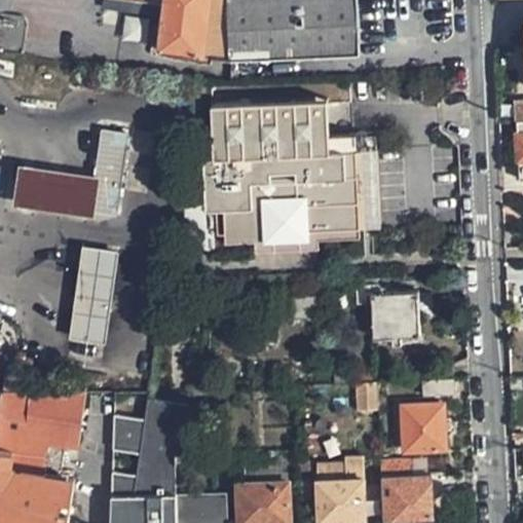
[(230,59),(228,0),(123,0),(160,5),(156,52),(156,61),(183,63),(183,54),(200,57),(230,59)]
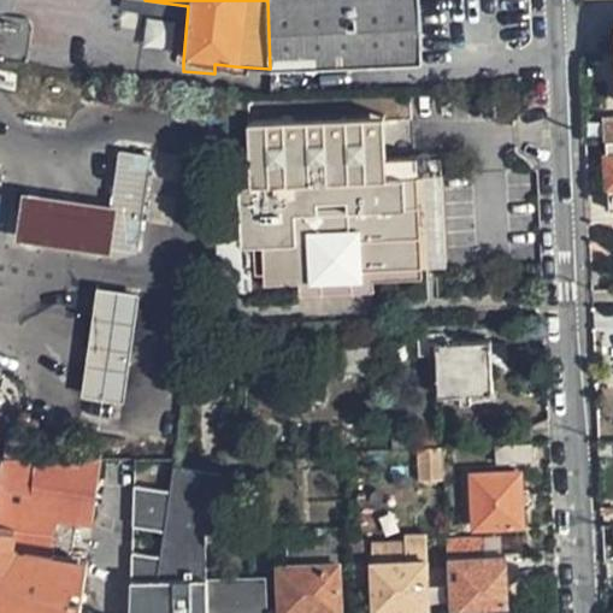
[(267,0),(270,69),(270,72),(392,66),(418,65),(414,0),(267,0)]
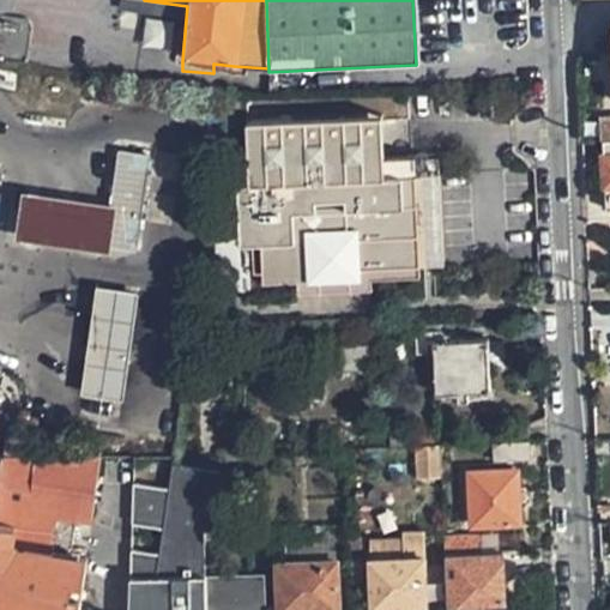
[(380,118),(290,125),(291,153),(344,150),(344,164),(384,162),(380,118)]
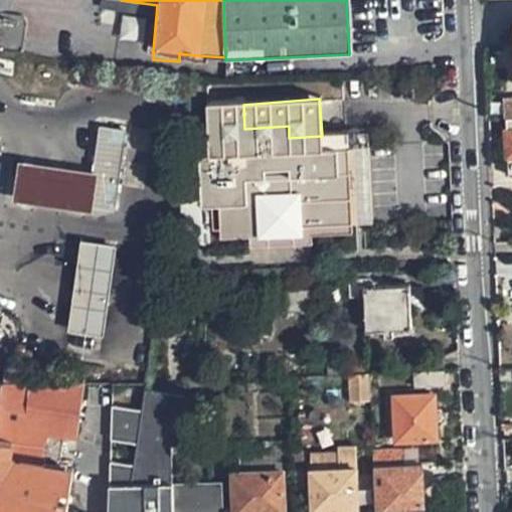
[(243,105),(205,108),(209,160),(211,185),(219,185),(222,235),(223,244),(251,242),(315,237),(356,234),(355,225),(375,223),(368,135),(348,136),(348,134),(322,136),(289,138),(289,126),(244,129),(243,105)]
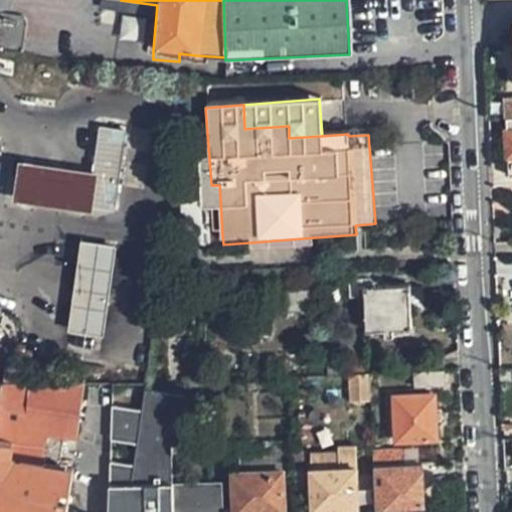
[(26,208),(90,218),(91,209),(112,212),(124,132),(98,128),(90,176),(31,168),(16,165),(14,177),(9,206),(26,208)]
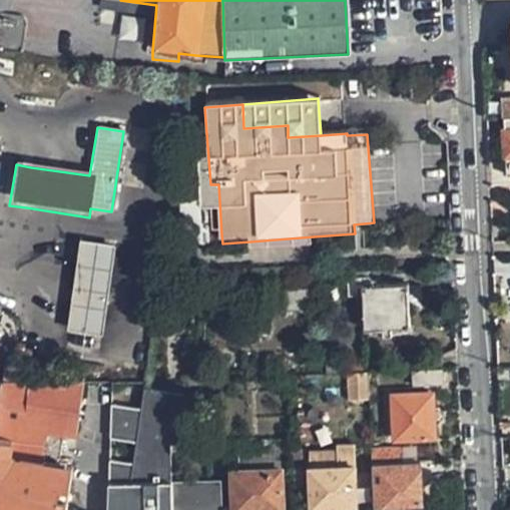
[(210,184),(208,159),(199,160),(202,210),(213,210),(214,235),(221,234),(218,184),(210,184)]
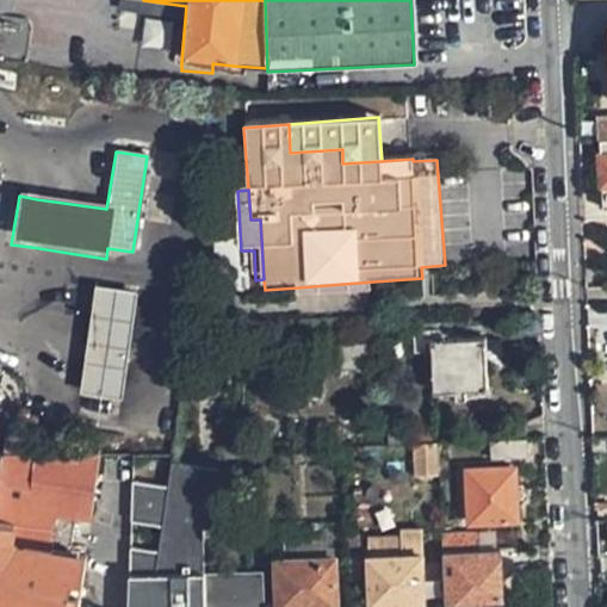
[(373,282),(298,287),(299,299),(375,292),(373,282)]
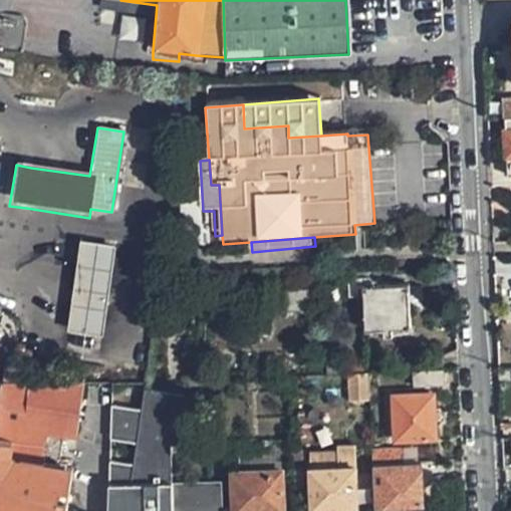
[(102,332),(114,244),(79,239),(68,327),(102,332)]
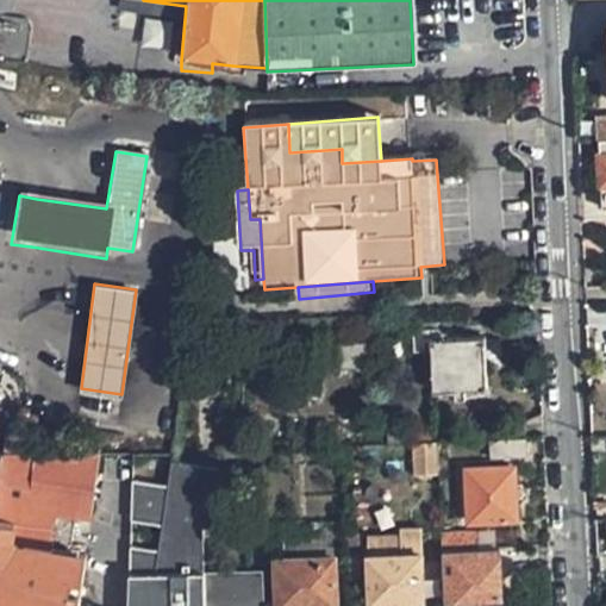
[(422,342),(423,393),(485,392),(482,338),(422,342)]
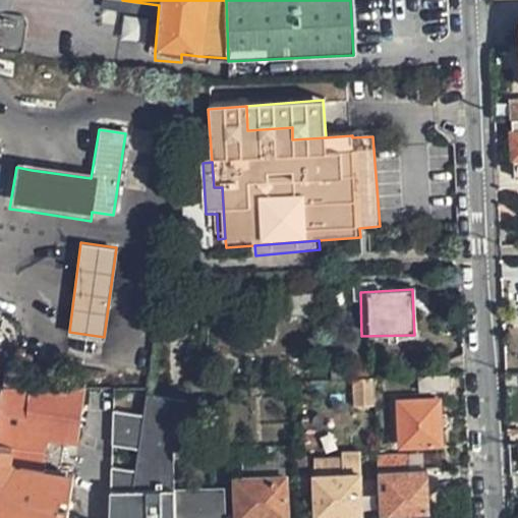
[(282,294),(283,314),(310,313),(309,293),(282,294)]
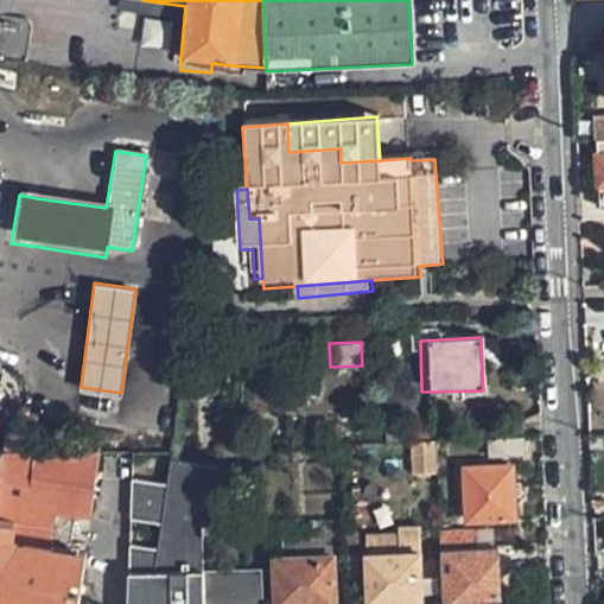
[(399,412),(383,413),(385,444),(400,443),(399,412)]
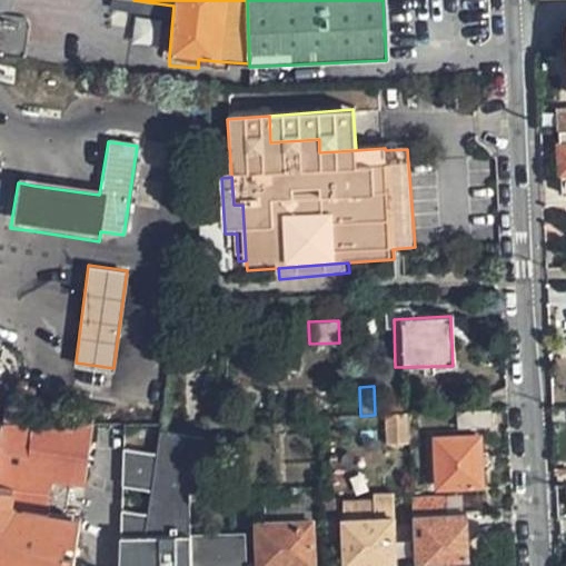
[(488,426),(487,409),(455,410),(456,428),(488,426)]
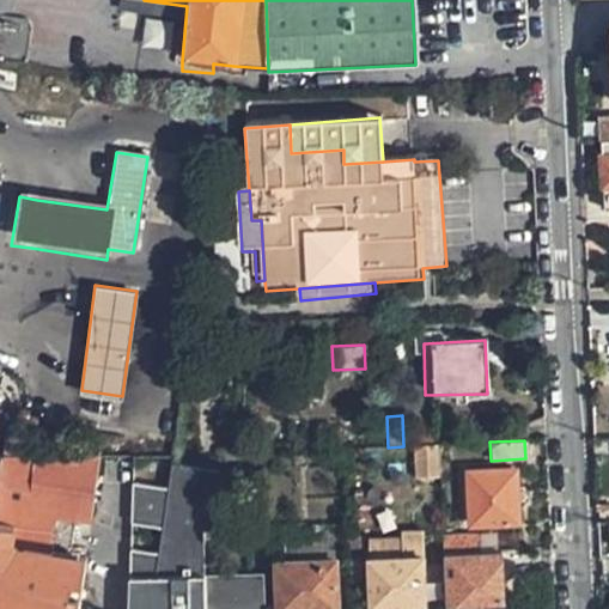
[(409,446),(410,480),(437,477),(436,445),(409,446)]
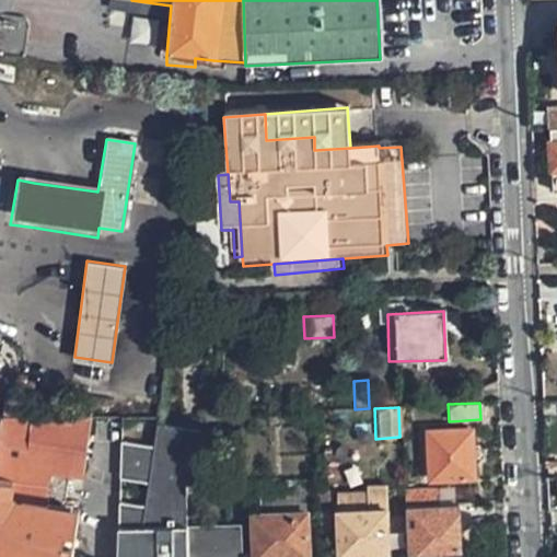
[(151,425),(152,418),(118,420),(117,478),(148,482),(144,503),(117,500),(116,556),(173,556),(174,525),(188,525),(188,484),(205,484),(205,433),(151,425)]
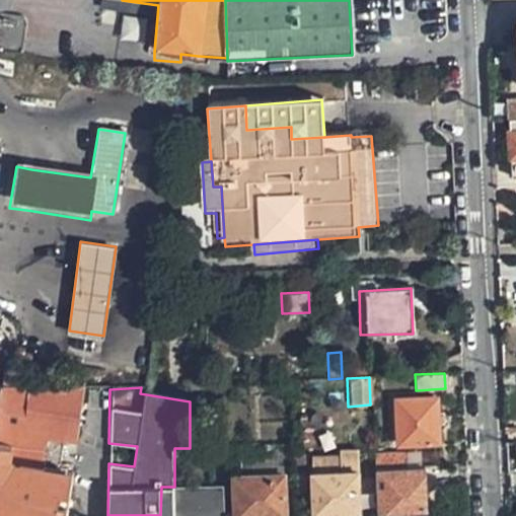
[(2,389),(0,389),(0,515),(65,515),(72,473),(67,472),(72,443),(76,443),(82,404),(85,388),(2,389)]
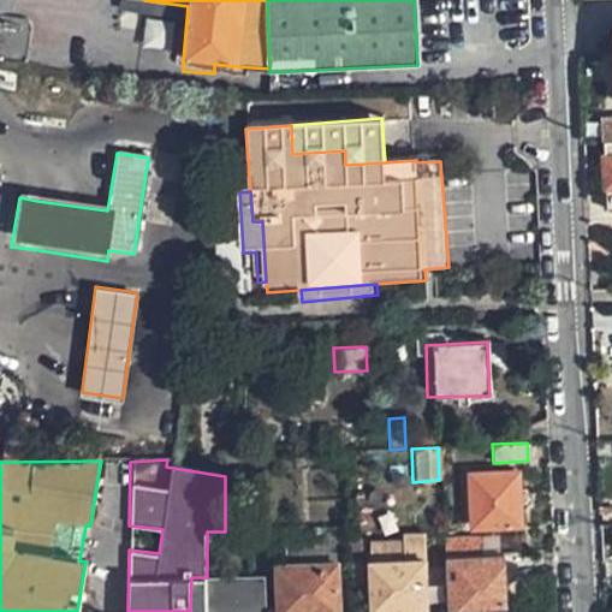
[(462,477),(465,528),(515,524),(511,475),(462,477)]
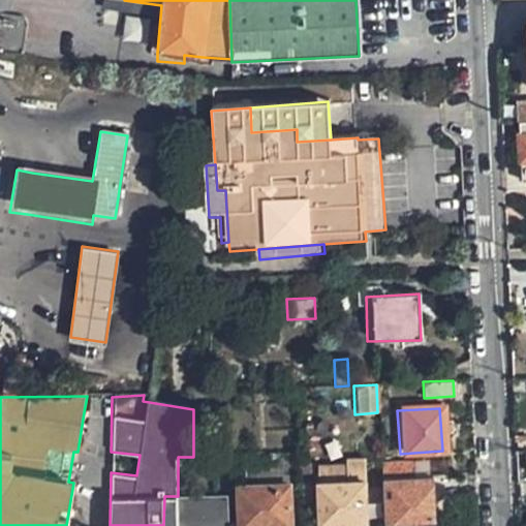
[(317,524),(366,523),(363,458),(345,459),(345,466),(329,468),(329,482),(316,483),(317,524)]
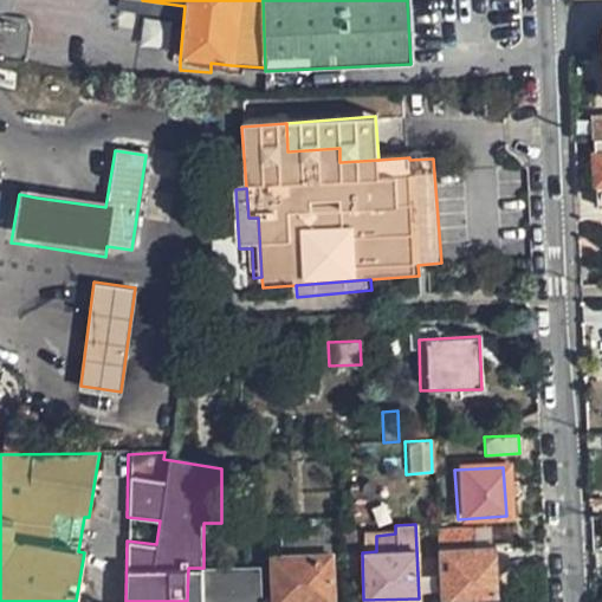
[(434,530),(434,547),(474,545),(474,529),(434,530)]
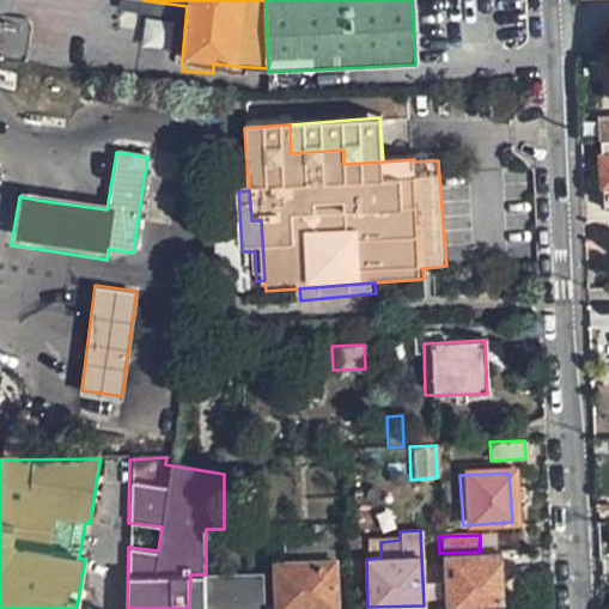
[(343,540),(345,559),(359,559),(358,539),(343,540)]
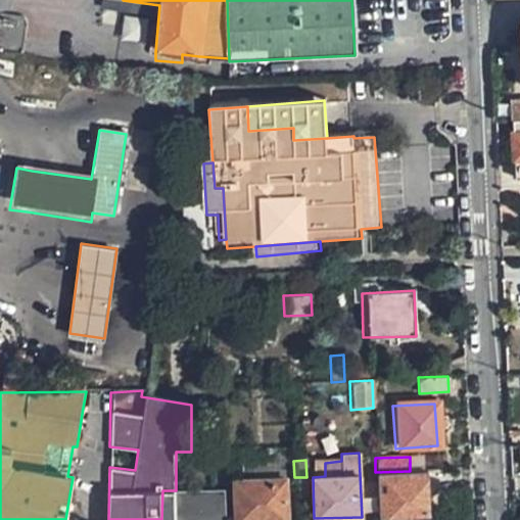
[(375,472),(378,516),(378,519),(409,519),(409,514),(426,514),(424,470),(410,471),(375,472)]
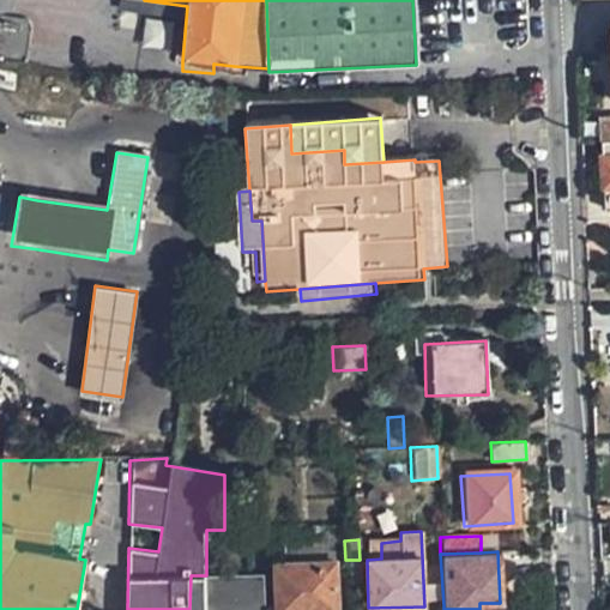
[(269,562),(270,609),(333,609),(332,584),(320,584),(319,561),(269,562)]
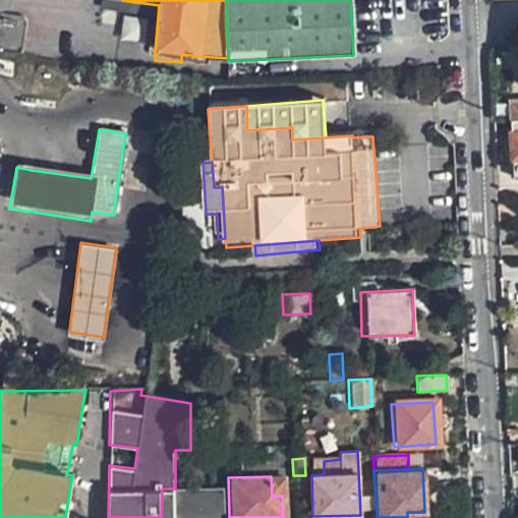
[(223,517),(222,488),(162,488),(161,517),(223,517)]
